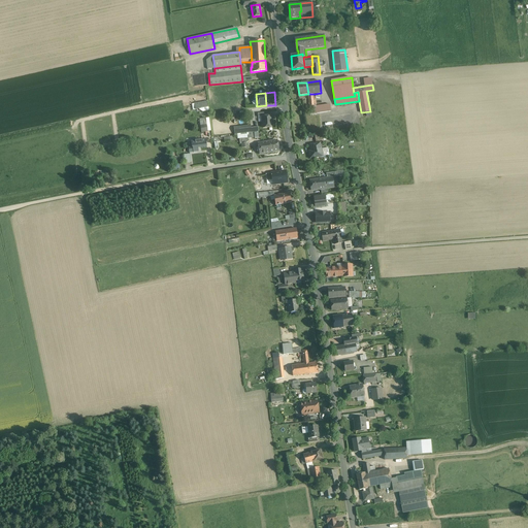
[(192,103),(193,111),(209,109),(208,101),(192,103)]
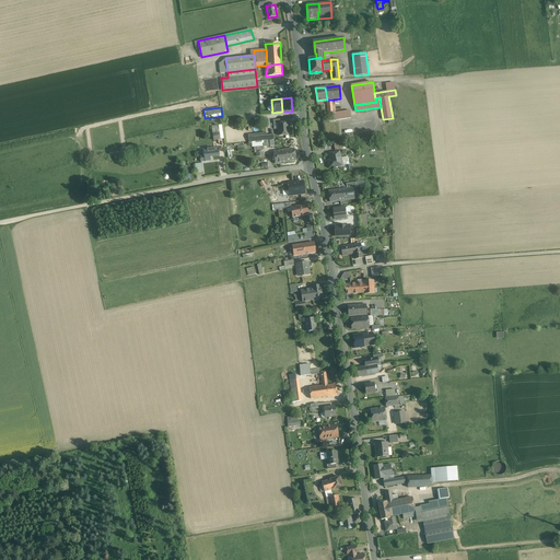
[(349,111),(335,113),(336,120),(350,118),(349,111)]
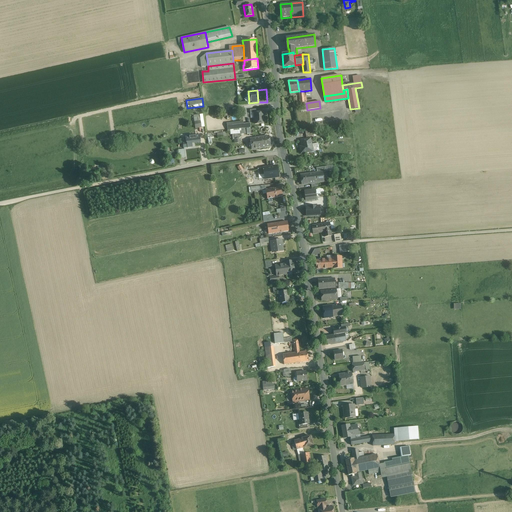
[(259,112),(254,113),(255,118),(254,119),(254,122),(255,123),(255,124),(264,123),(263,112),(259,112)]
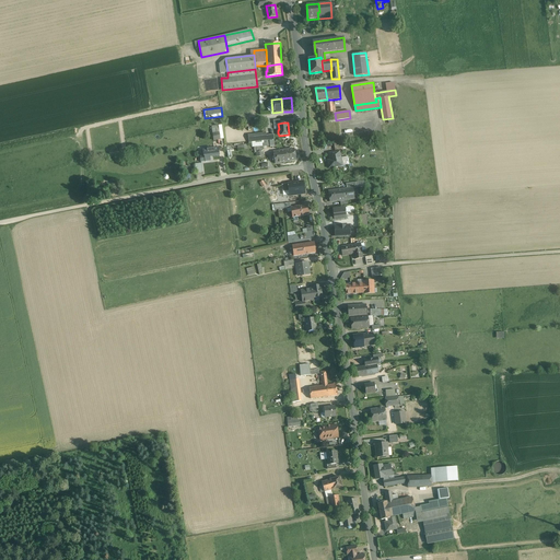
[(221,125),(211,126),(212,133),(219,132),(219,129),(222,129),(221,125)]
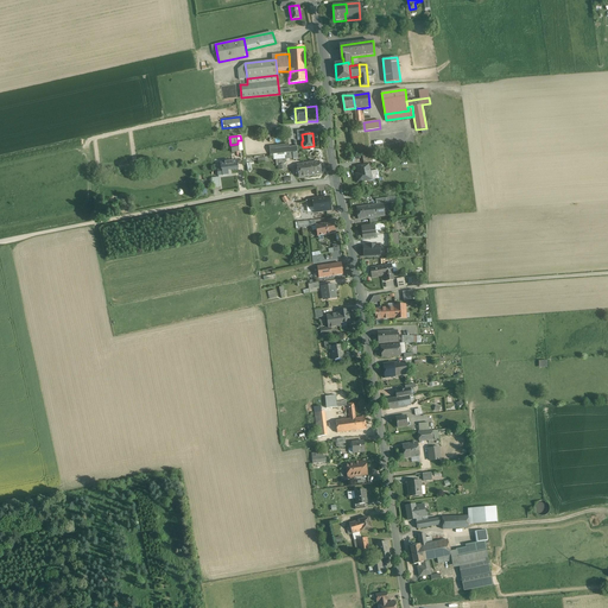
[(284,153),(274,154),(273,156),(274,159),(279,159),(279,165),(279,169),(285,168),(285,159),(284,153)]
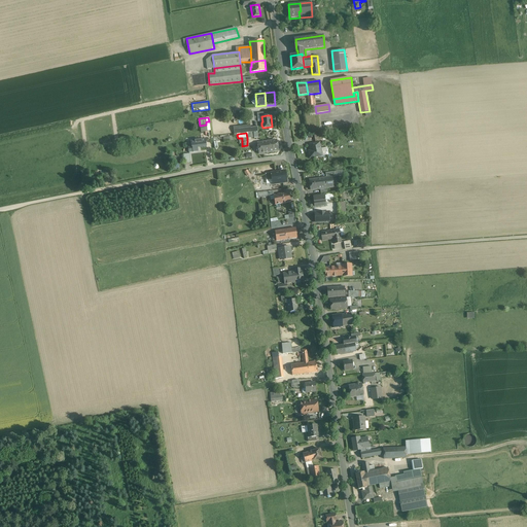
[(205,139),(190,141),(191,146),(188,146),(188,150),(189,152),(192,151),(192,152),(198,151),(198,148),(206,146),(205,139)]
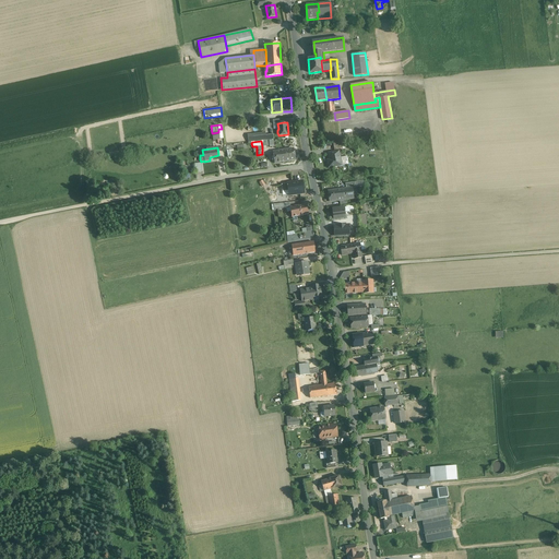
[(293,149),(284,150),(285,162),(295,159),(294,156),(296,156),(296,155),(297,155),(296,153),(296,152),(295,152),(294,152),(293,149)]
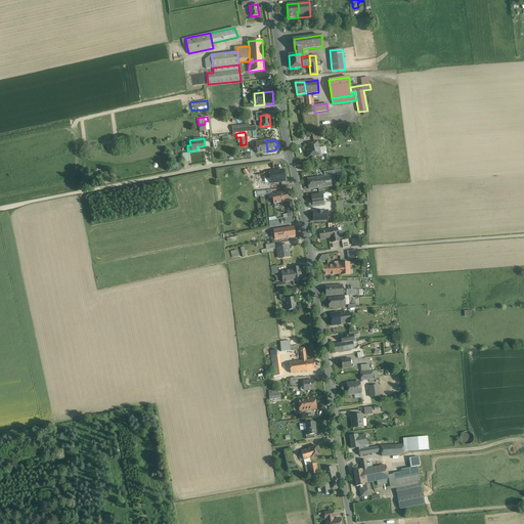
[(266,140),(256,142),(258,153),(267,151),(266,140)]
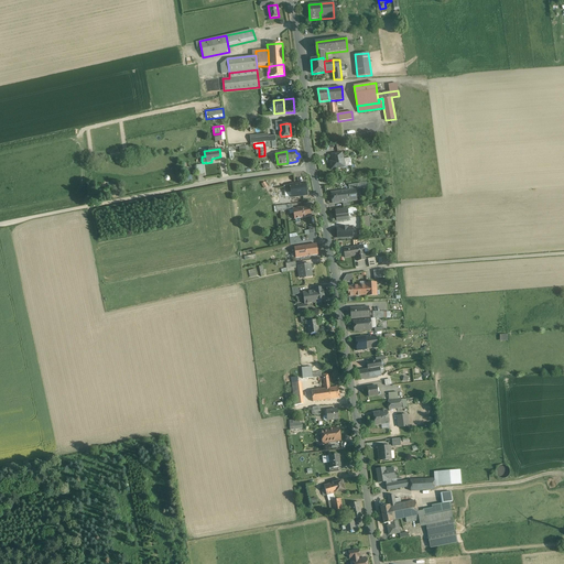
[(343,152),(332,154),(333,163),(331,164),(332,170),(343,167),(342,163),(344,162),(343,152)]
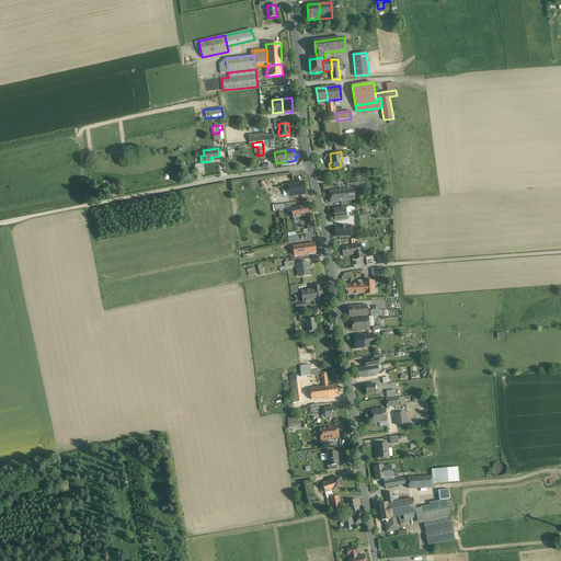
[(304,182),(288,184),(289,192),(289,196),(305,194),(304,182)]
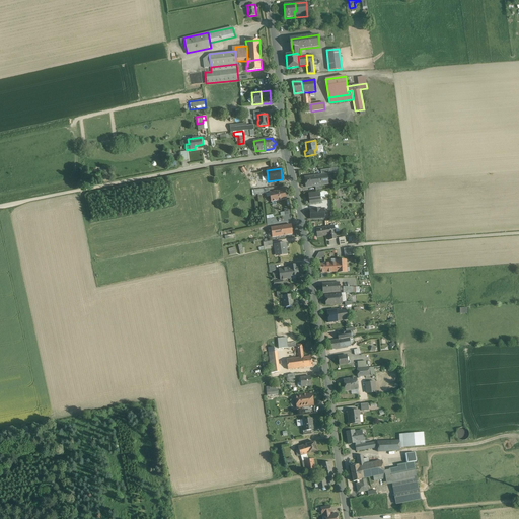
[(321,175),(304,177),(306,187),(315,186),(321,184),(328,184),(326,174),(321,175)]
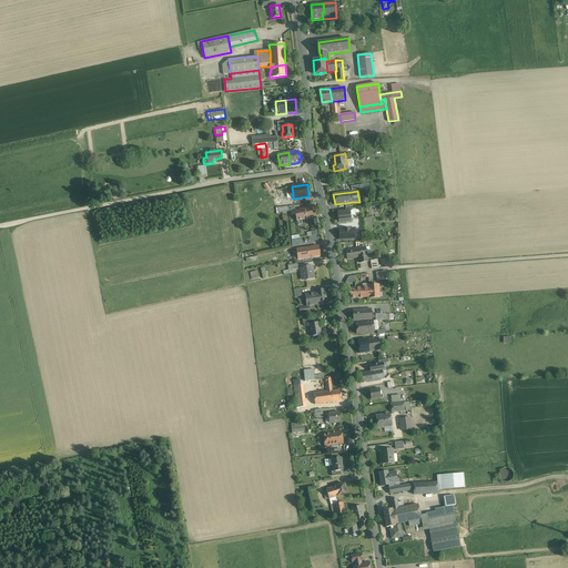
[(312,208),(295,211),(295,215),(296,221),(302,220),(304,220),(314,217),(312,208)]
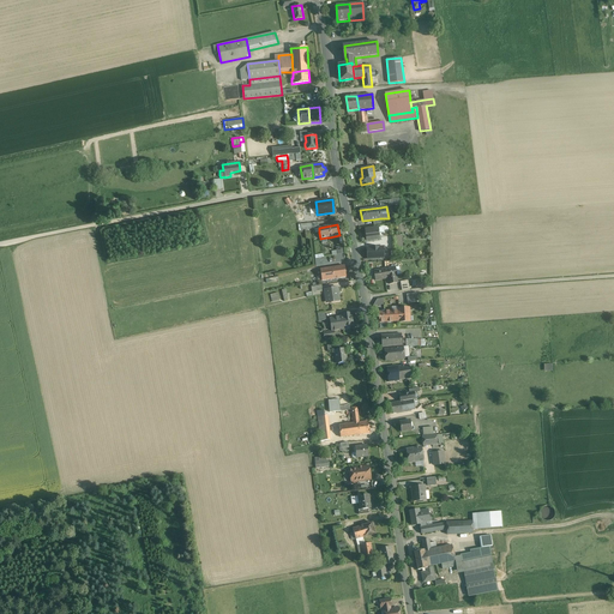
[(378,228),(365,229),(366,240),(379,239),(379,234),(379,233),(383,233),(384,232),(384,228),(383,227),(378,228)]
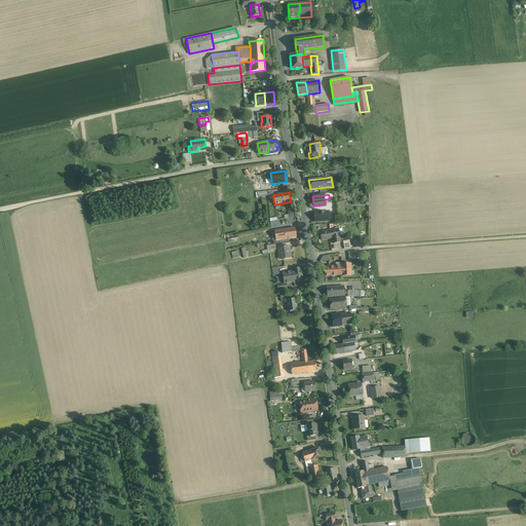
[(329,212),(312,214),(313,223),(330,221),(329,212)]
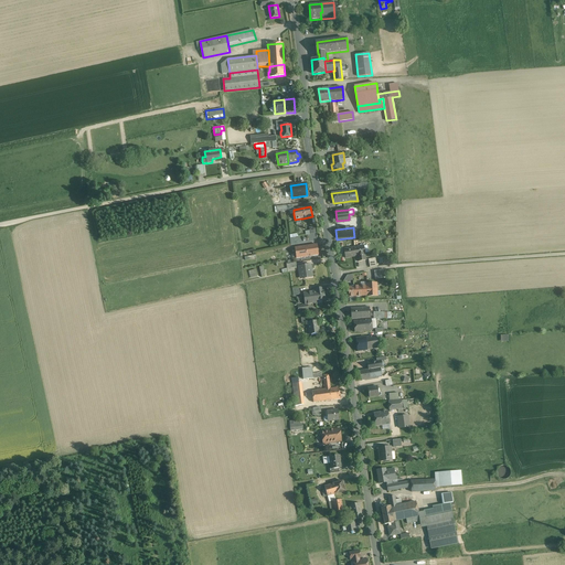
[(317,244),(306,246),(308,256),(318,255),(317,244)]
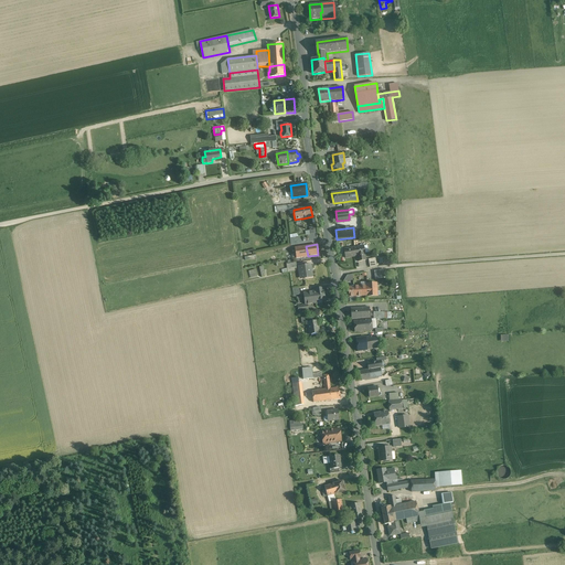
[(363,245),(343,248),(345,258),(356,256),(358,262),(365,260),(364,255),(365,255),(363,245)]
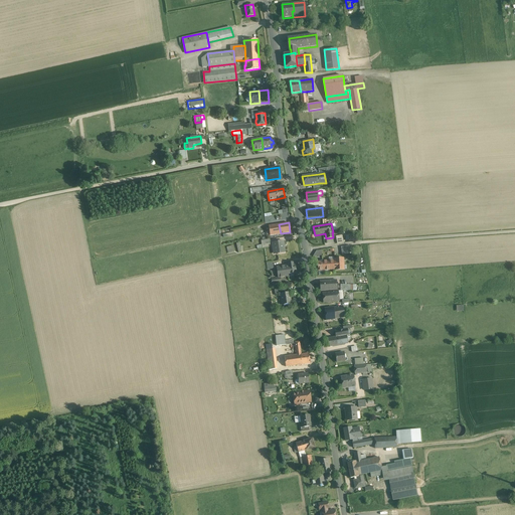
[(279,224),(269,225),(271,235),(281,233),(279,224)]
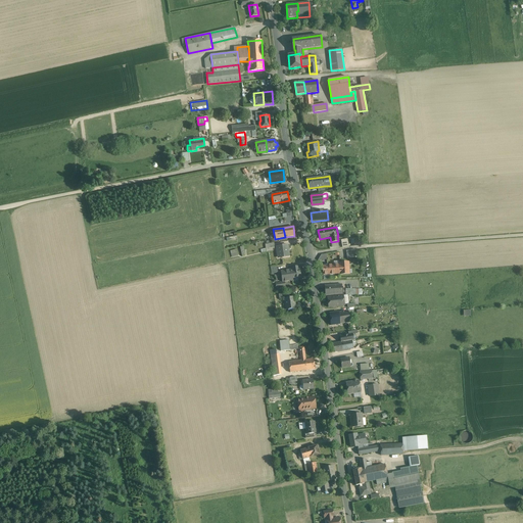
[(347,239),(340,240),(341,247),(348,246),(347,239)]
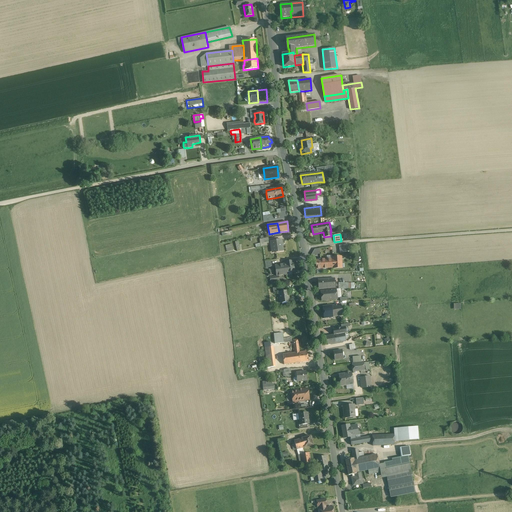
[(281,239),(275,240),(270,241),(271,251),(275,251),(275,253),(283,252),(281,239)]
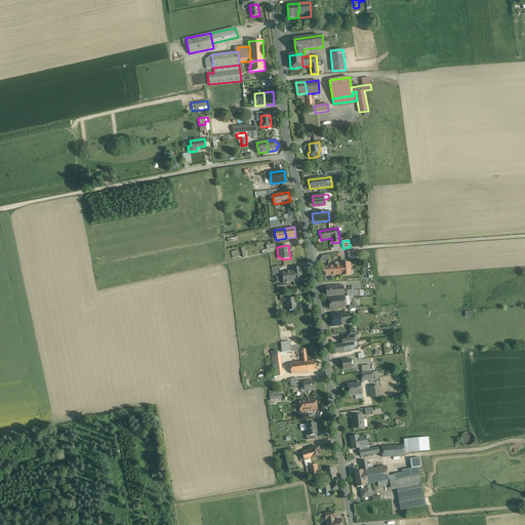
[(357,250),(348,251),(349,258),(358,257),(357,250)]
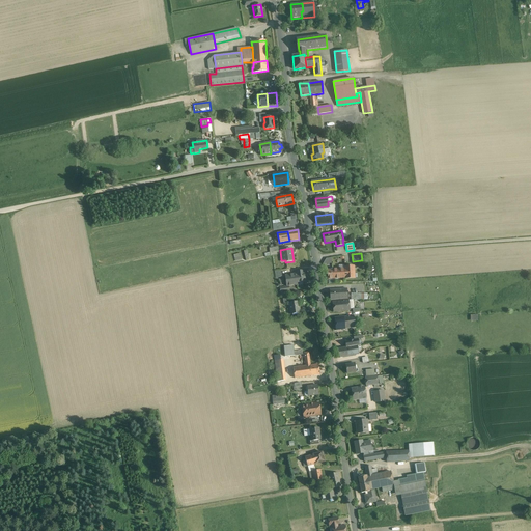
[(354,266),(344,267),(344,269),(345,278),(355,277),(354,266)]
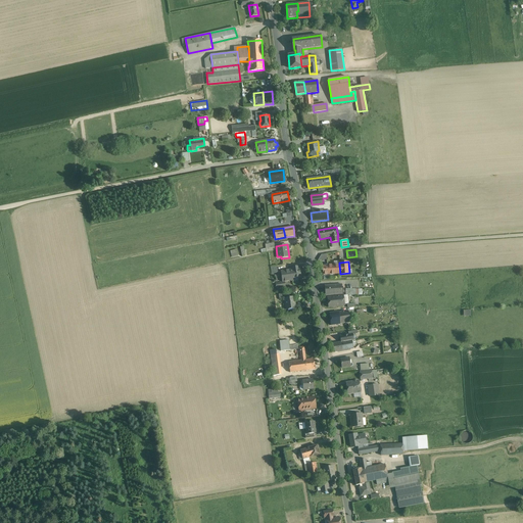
[(339,265),(322,266),(323,275),(340,274),(339,265)]
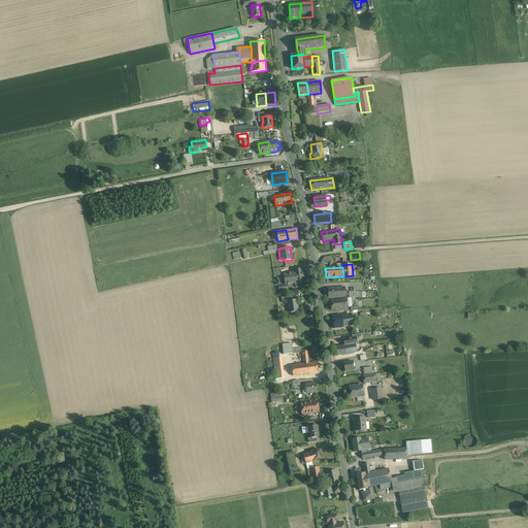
[(302,268),(294,269),(294,272),(284,273),(286,285),(295,283),(296,283),(295,281),(301,279),(304,279),(302,268)]
